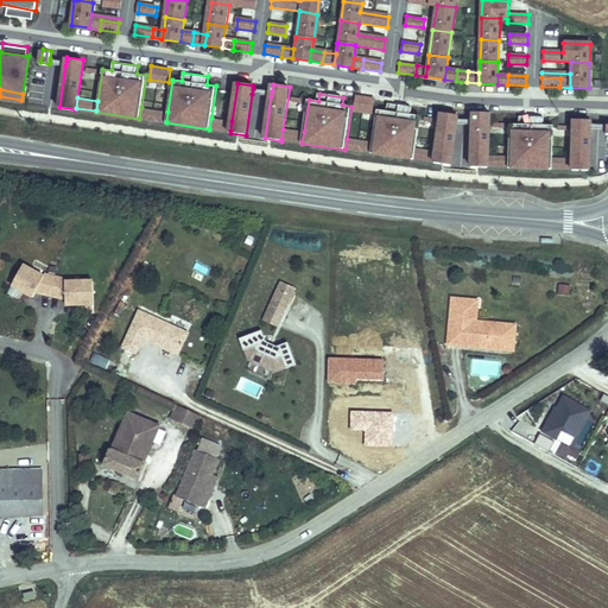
[(377,100),(358,97),(355,111),(374,114),(377,100)]
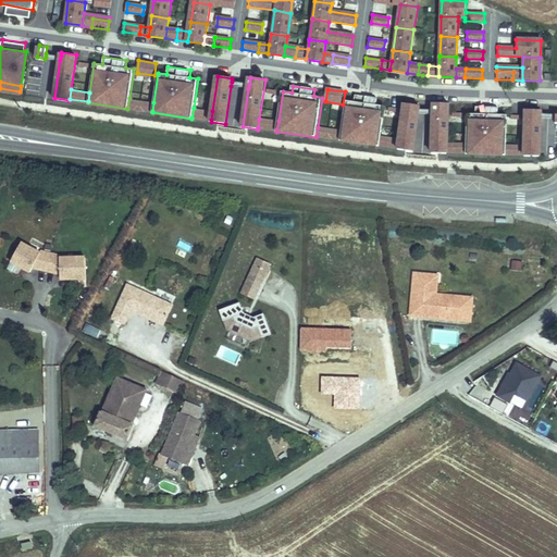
[(379,99),(357,96),(356,102),(347,101),(343,131),(341,139),(341,141),(380,147),(381,146),(382,137),(386,108),(378,106),(379,99)]
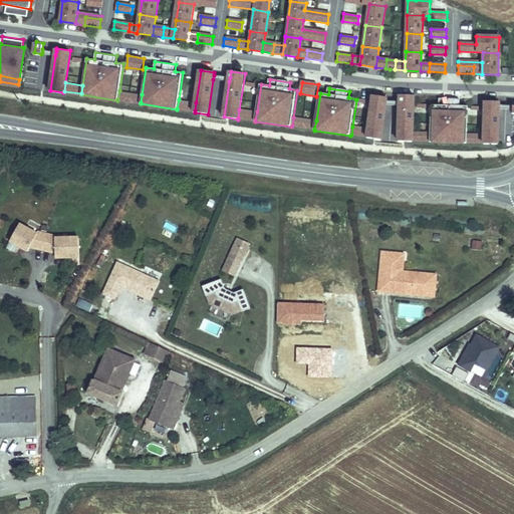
[(142,94),(119,90),(117,99),(125,100),(125,101),(133,102),(133,101),(141,102),(142,94)]
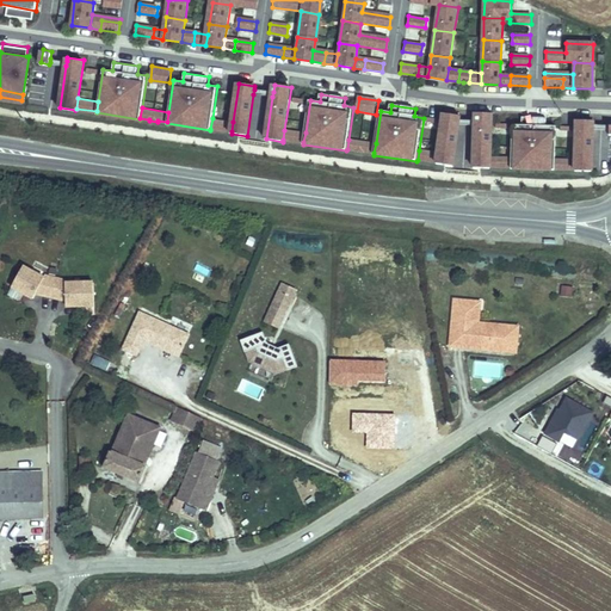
[(438,164),(438,165),(454,167),(462,117),(445,115),(439,153),(438,164)]
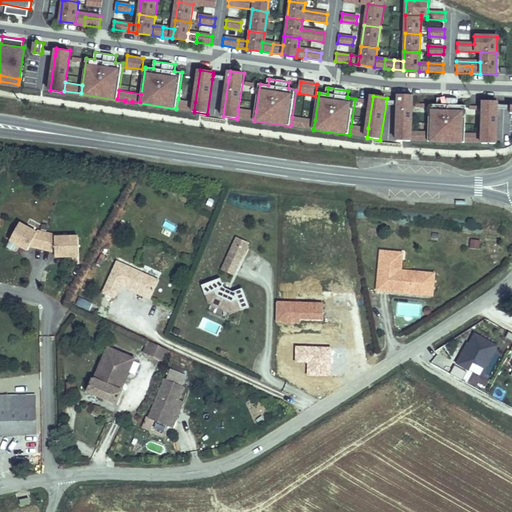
[(414,96),(400,96),(400,102),(400,106),(398,142),(412,142),(412,141),(412,132),(414,96)]
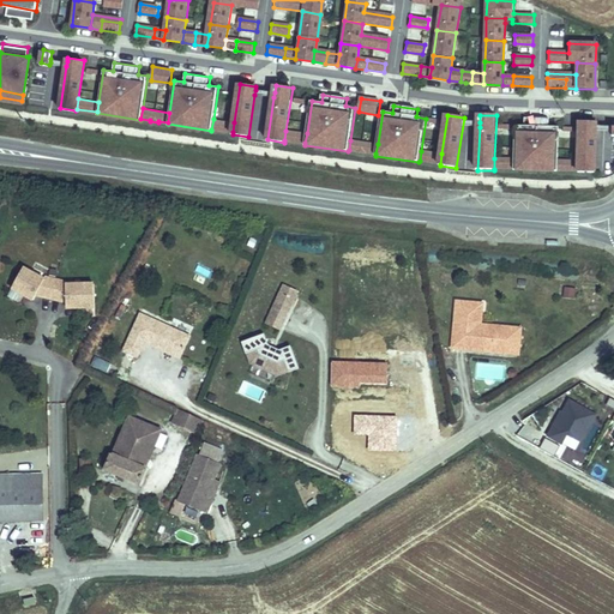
[(234,122),(214,119),(211,130),(233,132),(234,122)]
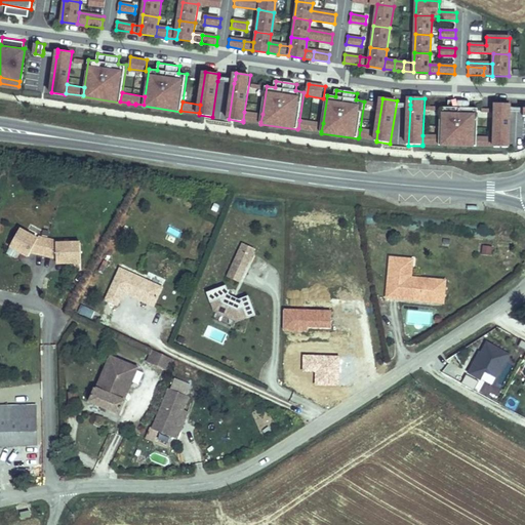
[(472,103),(450,102),(450,109),(442,109),(441,136),(440,145),(440,147),(478,148),(478,147),(478,137),(480,110),(472,110),(472,103)]
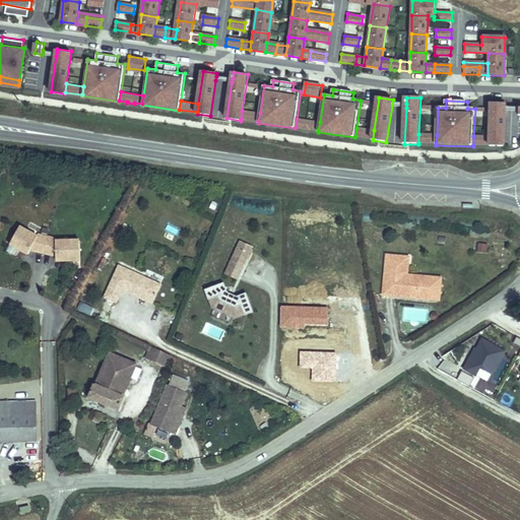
[(507,109),(507,106),(493,105),(492,137),(492,146),(492,147),(505,148),(507,113),(507,109)]
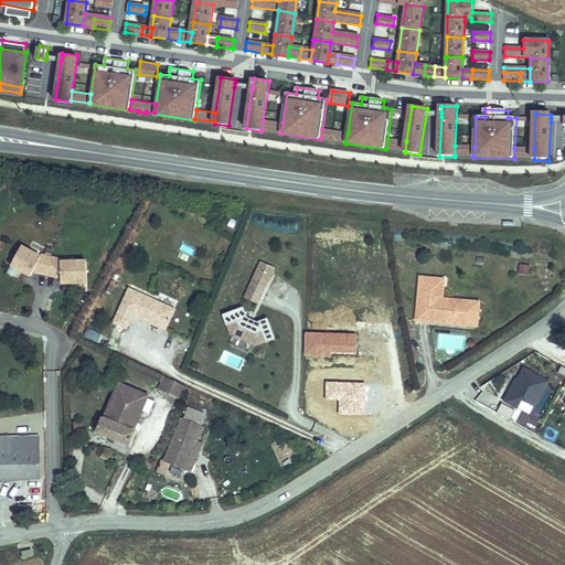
[(283,123),(263,120),(262,129),(280,131),(283,123)]
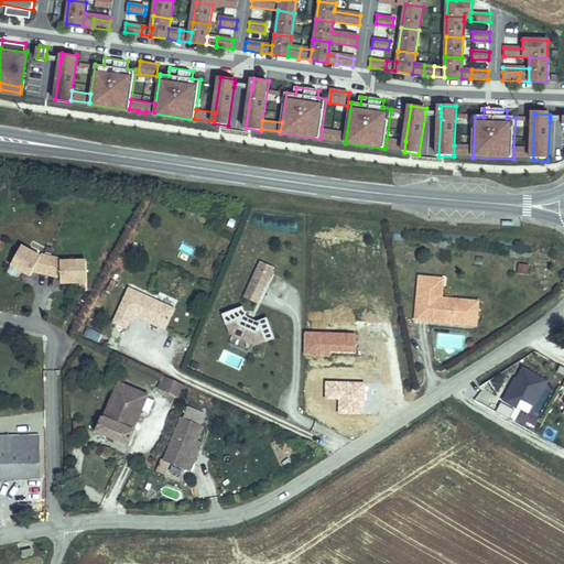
[(347,132),(322,129),(321,138),(328,139),(328,140),(336,141),(337,140),(345,141),(347,132)]
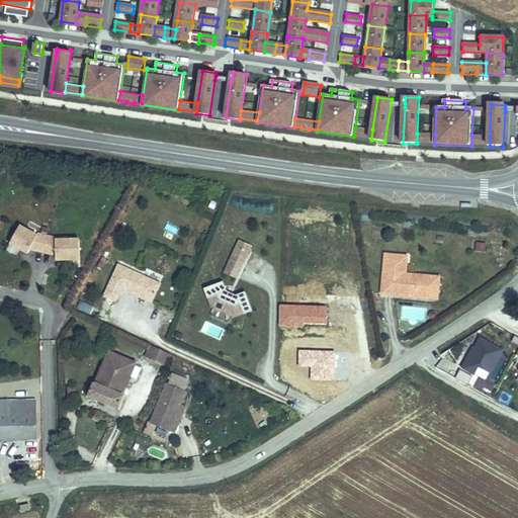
[(372,130),(355,127),(354,136),(371,139),(372,130)]
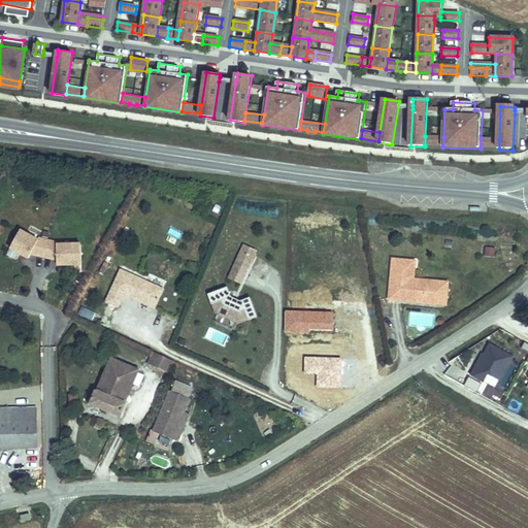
[(442,145),(443,137),(425,136),(425,145),(442,145)]
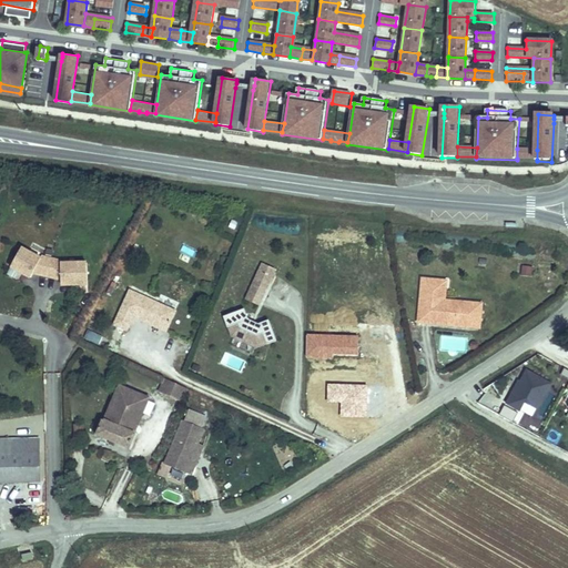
[(517,159),(537,160),(537,150),(517,149),(517,159)]
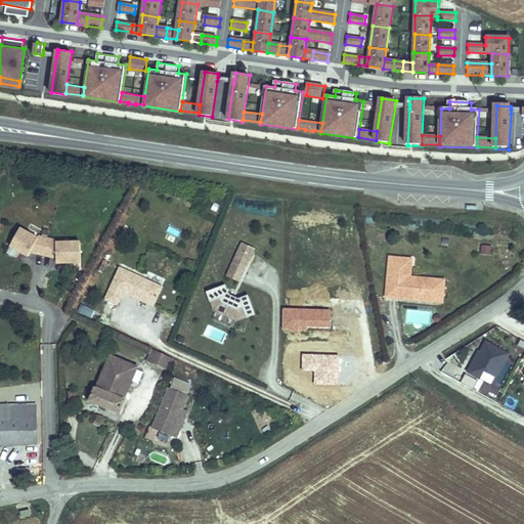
[(22,227),(14,246),(33,254),(35,250),(60,254),(61,259),(85,258),(84,238),(60,239),(60,237),(42,234),(41,236),(22,227)]
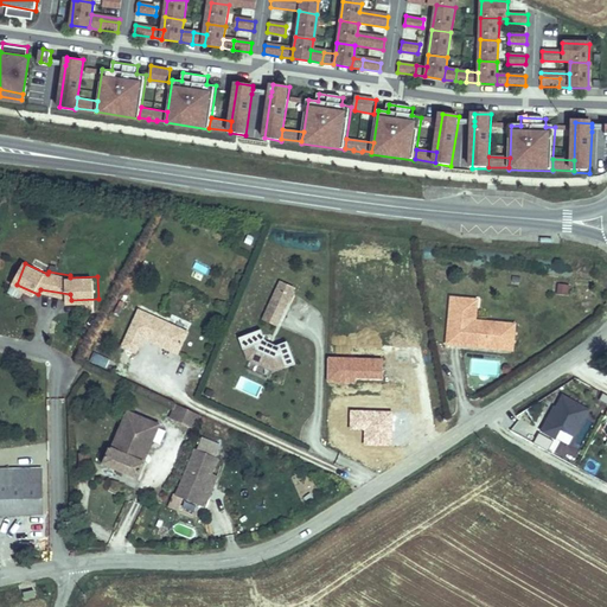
[(280,279),(261,318),(279,326),(298,287),(280,279)]
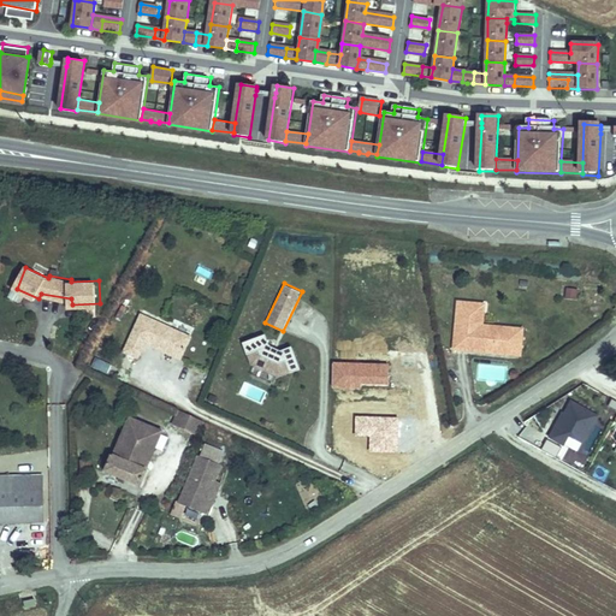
[(566,298),(576,298),(576,288),(567,286),(566,298)]
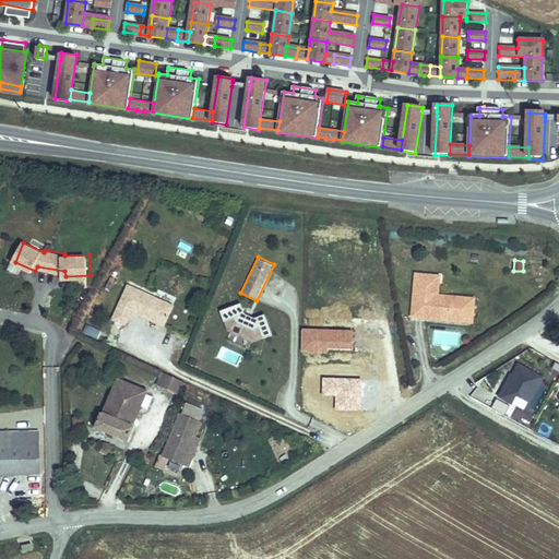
[(414,316),(463,313),(462,290),(442,292),(441,294),(437,294),(437,292),(436,272),(412,273),(414,316)]
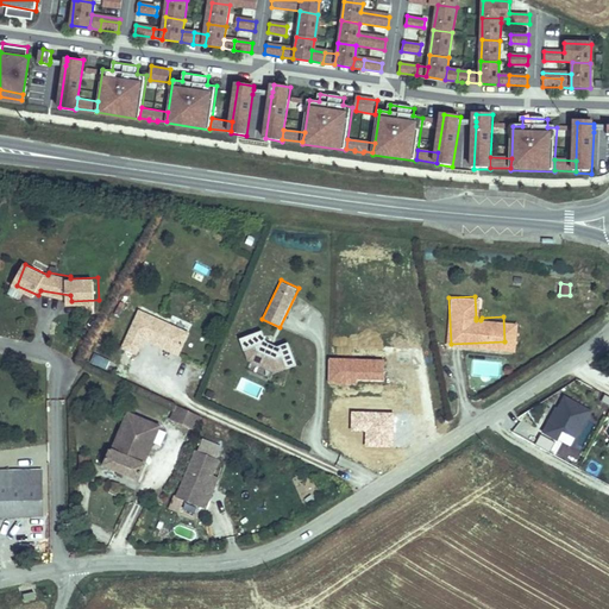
[(515,316),(503,316),(504,341),(516,341),(515,316)]
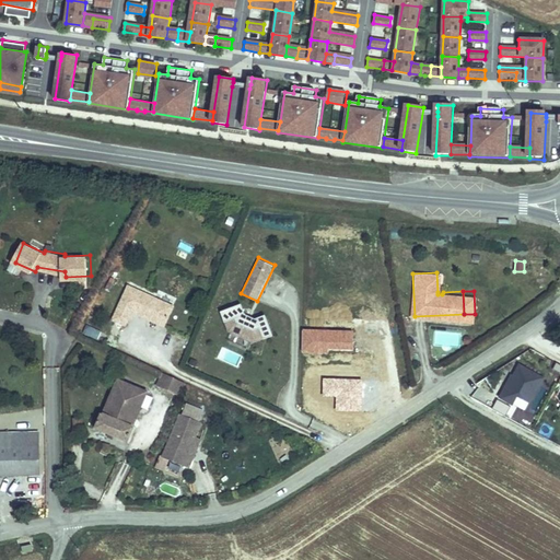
[(154,330),(159,321),(156,315),(142,310),(142,306),(115,295),(101,330),(114,336),(119,322),(128,325),(129,323),(135,325),(137,328),(149,333),(154,330)]
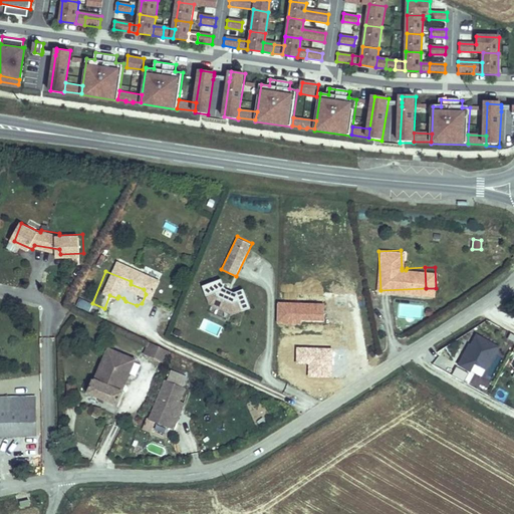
[(148,288),(131,281),(131,284),(144,289),(146,294),(148,288)]
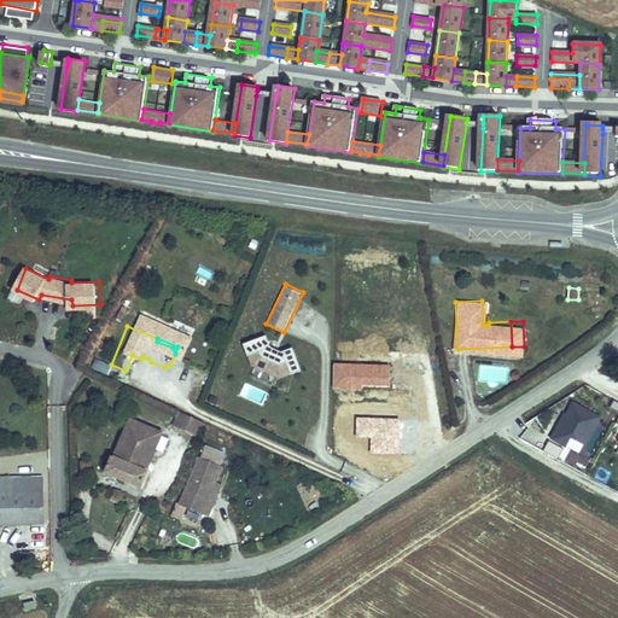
[(258,363),(254,353),(232,362),(237,373),(238,373),(243,382),(269,392),(281,386),(281,388),(291,384),(280,362),(269,367),(258,363)]
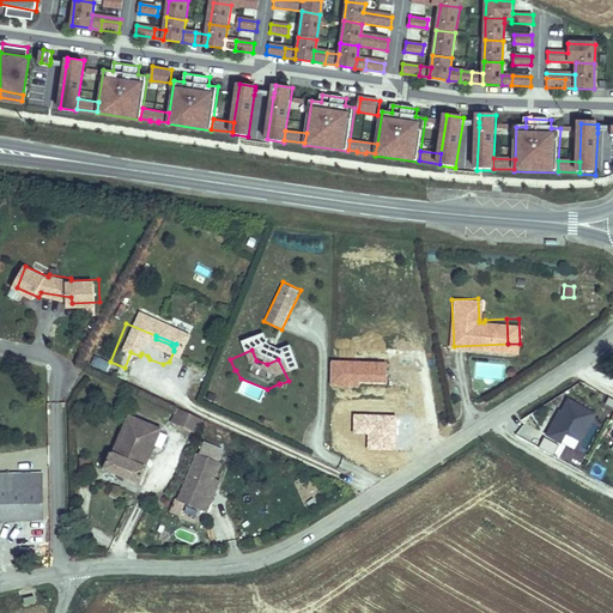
[(563,436),(581,443),(594,410),(560,396),(544,436),(560,443),(563,436)]
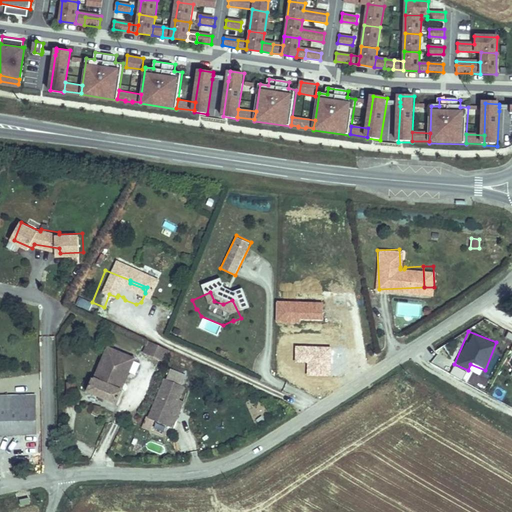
[(135,361),(140,349),(135,347),(129,359),(135,361)]
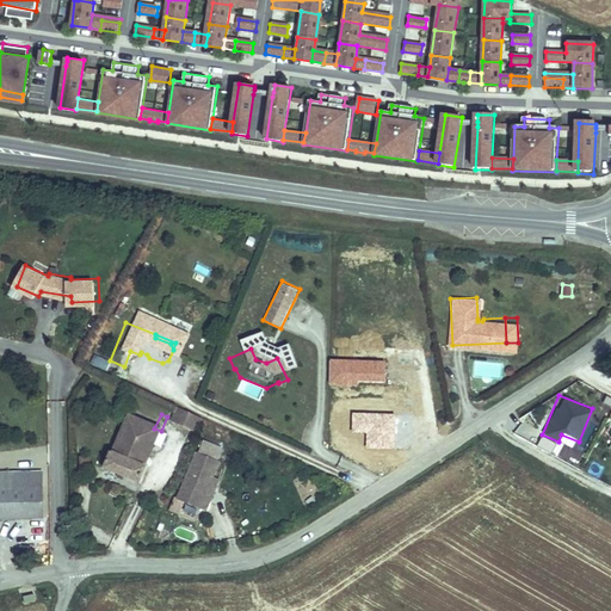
[(172,436),(178,421),(167,417),(161,431),(172,436)]
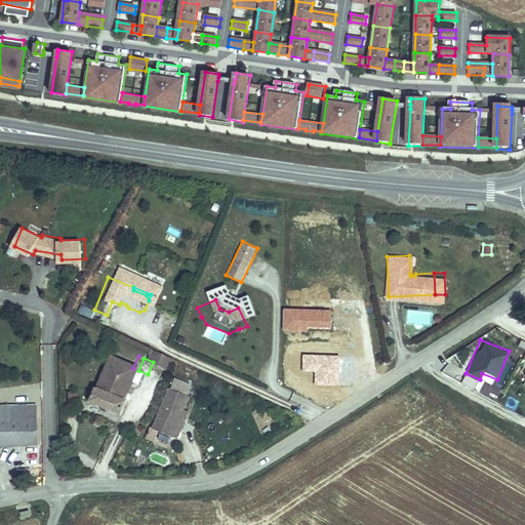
[(84,388),(79,403),(110,417),(116,402),(113,401),(126,370),(101,360),(87,389),(84,388)]
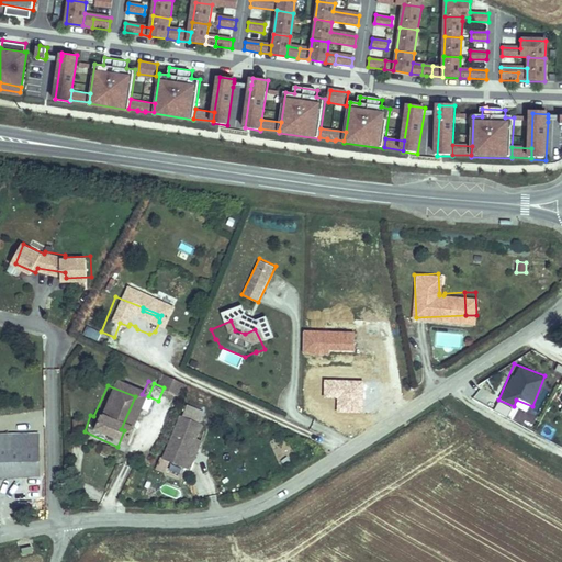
[(165,404),(170,391),(164,388),(158,401),(165,404)]
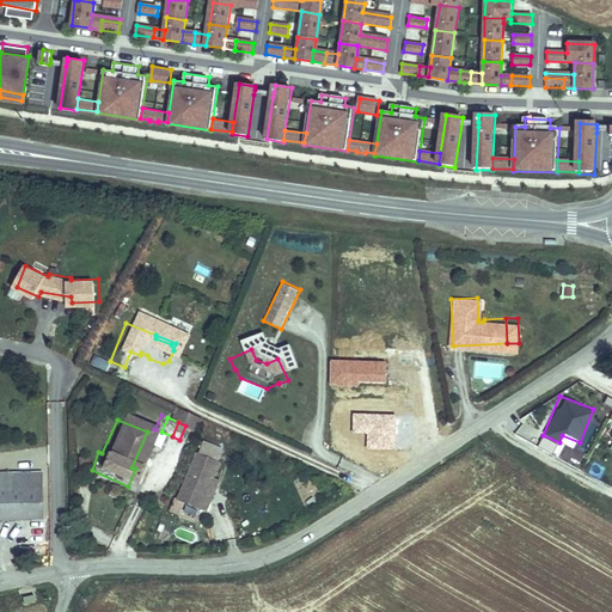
[(185,457),(164,503),(187,513),(200,483),(207,466),(204,465),(209,456),(193,448),(188,458),(185,457)]
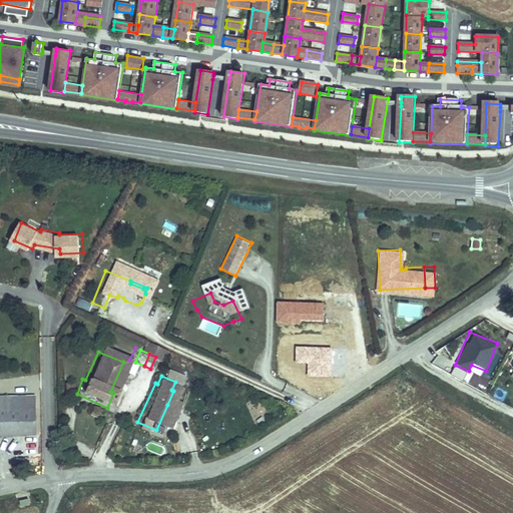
[(11,397),(13,437),(38,434),(35,395),(11,397)]
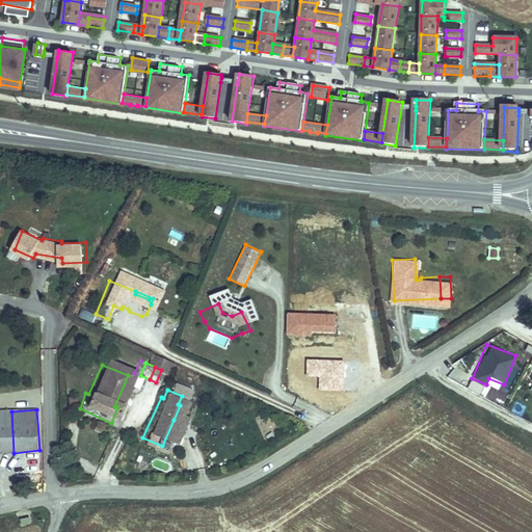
[(0,453),(14,453),(11,411),(0,413),(0,453)]
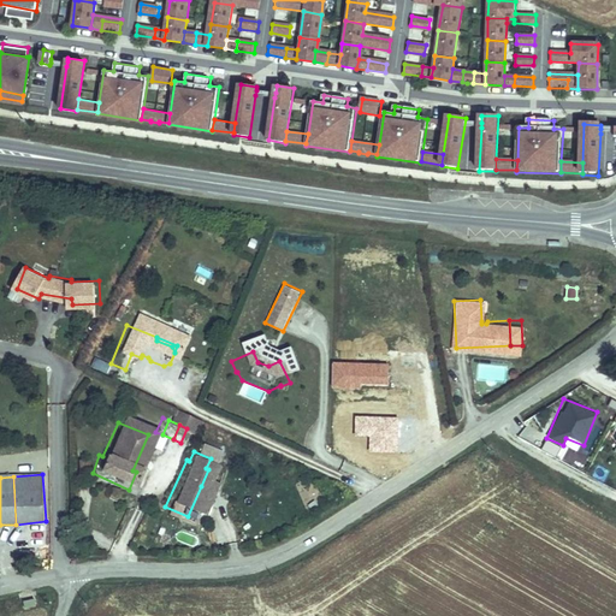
[(206,489),(201,486),(188,516),(191,519),(206,489)]
